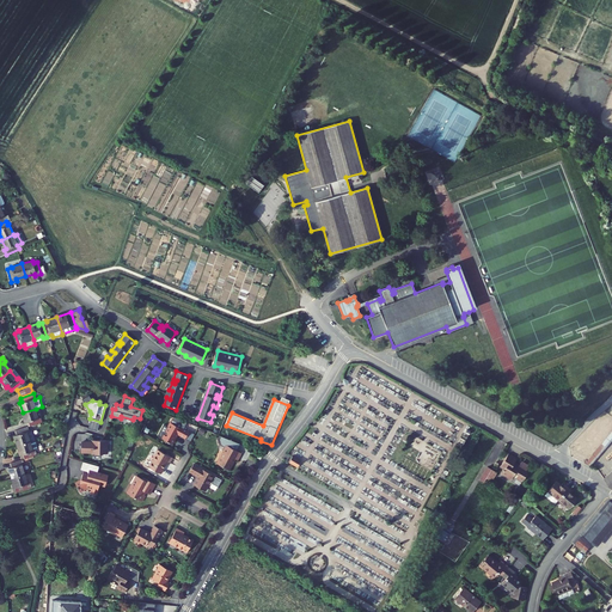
[(38,418),(36,409),(23,412),(25,423),(28,422),(29,426),(42,422),(41,417),(38,418)]
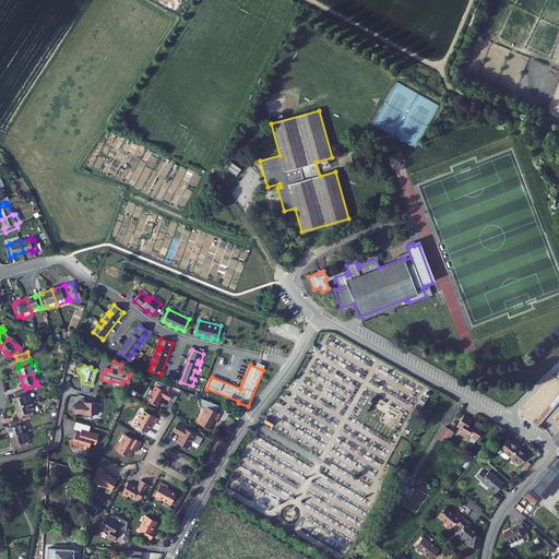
[(165,391),(155,385),(147,400),(157,405),(161,400),(159,400),(161,397),(162,399),(162,397),(169,401),(173,394),(165,390),(165,391)]
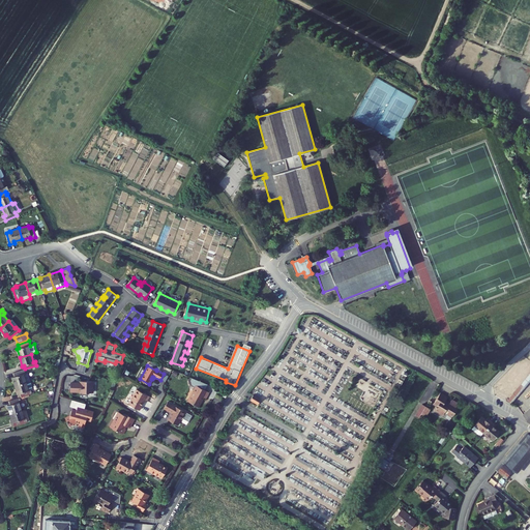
[(26,373),(24,370),(12,373),(13,377),(12,377),(15,385),(30,381),(28,374),(26,373)]
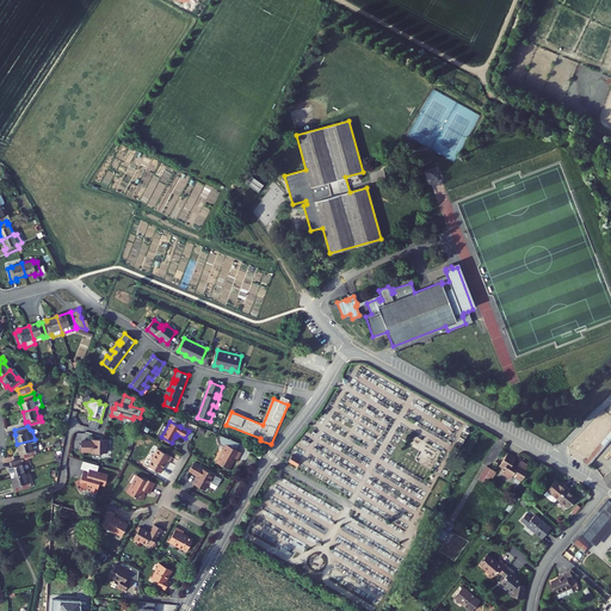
[(610,432),(587,461),(592,466),(610,440),(610,432)]
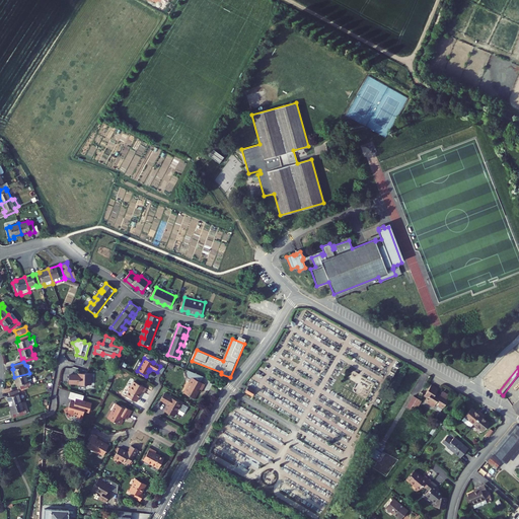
[(201,382),(204,376),(188,370),(186,374),(193,377),(183,392),(195,398),(198,392),(197,392),(199,388),(202,390),(205,384),(201,382)]
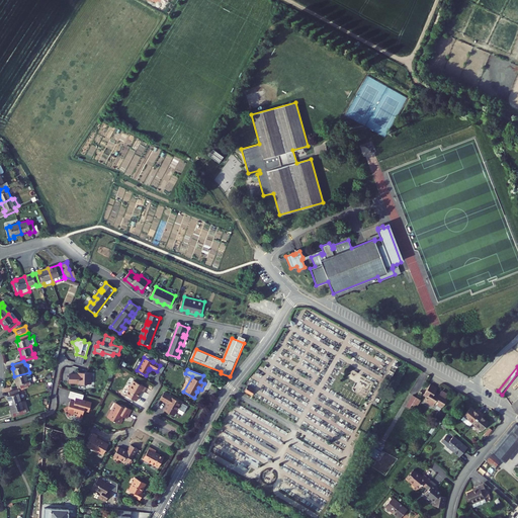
[(29,372),(14,376),(17,385),(19,384),(20,389),(31,384),(30,381),(31,380),(29,372)]
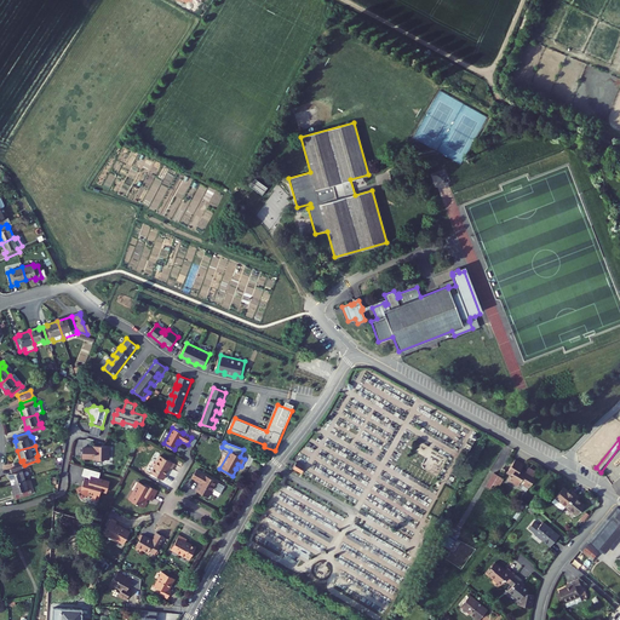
[(108,446),(98,446),(98,447),(95,447),(95,448),(82,447),(82,454),(81,454),(81,458),(90,458),(95,458),(95,461),(102,461),(102,459),(108,459),(108,446)]
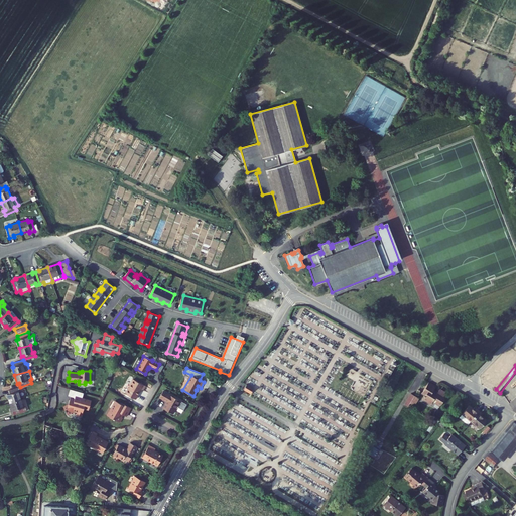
[(146,386),(133,379),(125,393),(136,399),(139,394),(138,393),(140,389),(143,391),(146,386)]
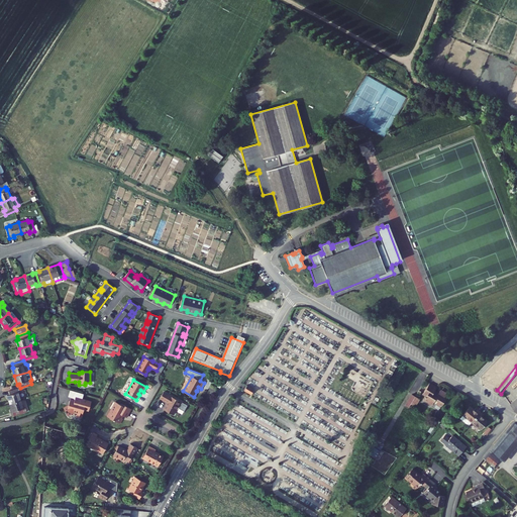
[(437,388),(431,385),(425,394),(427,396),(426,397),(424,400),(432,406),(434,403),(441,407),(447,399),(439,394),(438,396),(437,395),(437,394),(437,393),(435,392),(437,388)]
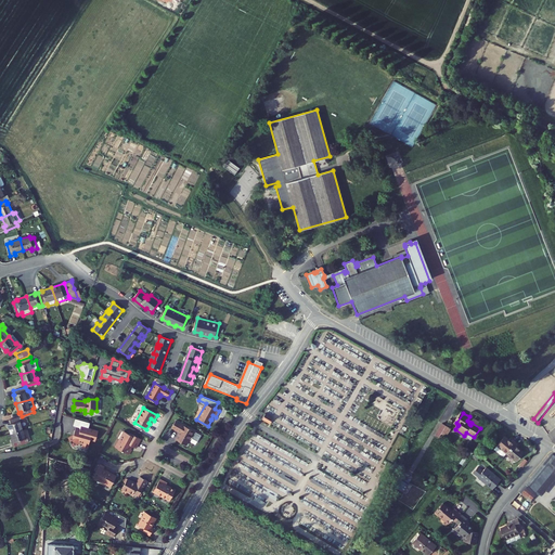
[(273,418),(266,414),(262,420),(270,424),(273,418)]
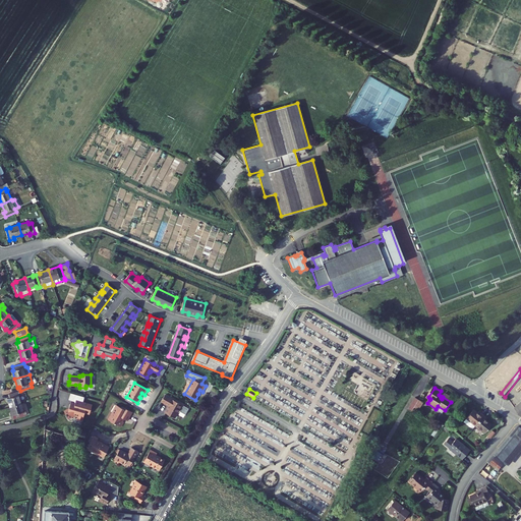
[(9,398),(7,398),(10,406),(21,403),(18,395),(20,395),(19,391),(8,394),(9,398)]
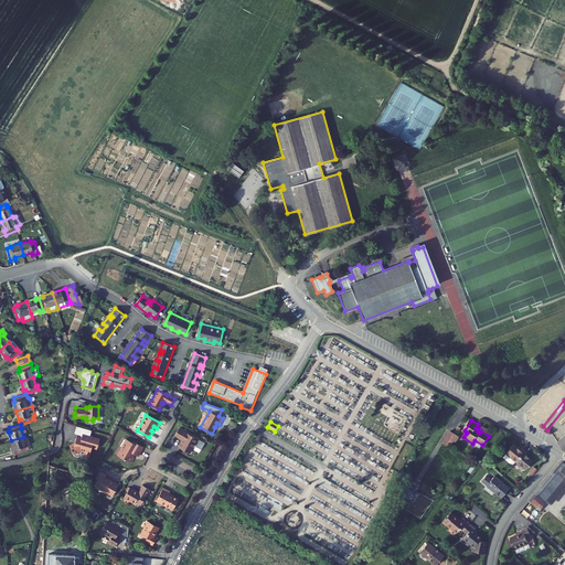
[(92,429),(83,427),(81,436),(82,436),(82,437),(76,436),(75,439),(76,439),(75,443),(70,446),(74,454),(80,450),(80,449),(84,450),(83,455),(89,457),(92,450),(91,450),(92,447),(97,448),(99,439),(89,436),(92,429)]
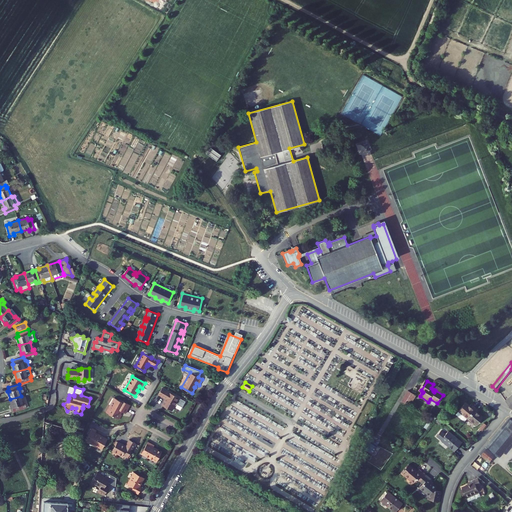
[(185,401),(162,388),(158,394),(165,398),(162,405),(172,410),(175,405),(176,406),(177,404),(182,407),(185,401)]
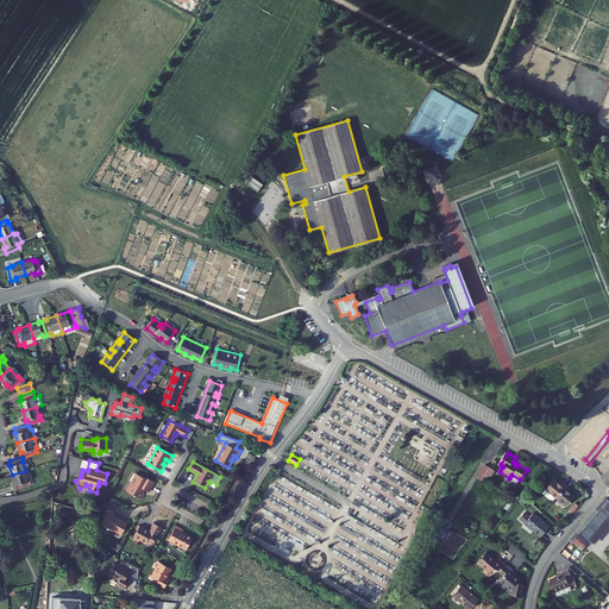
[(487,465),(478,478),(482,481),(485,475),(490,468),(487,465)]
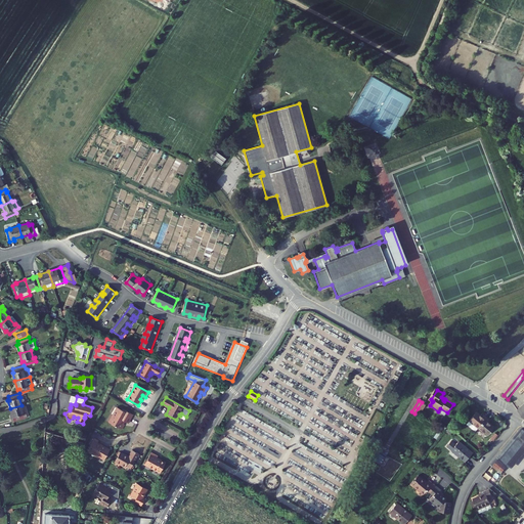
[(24,413),(22,405),(10,408),(13,418),(11,418),(12,422),(13,421),(27,417),(26,413),(24,413)]
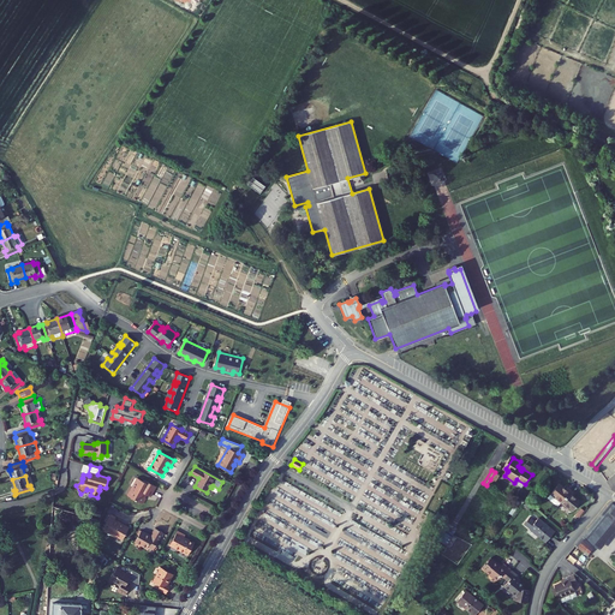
[(143,481),(137,478),(127,495),(143,503),(145,499),(144,497),(144,496),(145,494),(150,496),(156,487),(144,479),(143,481)]
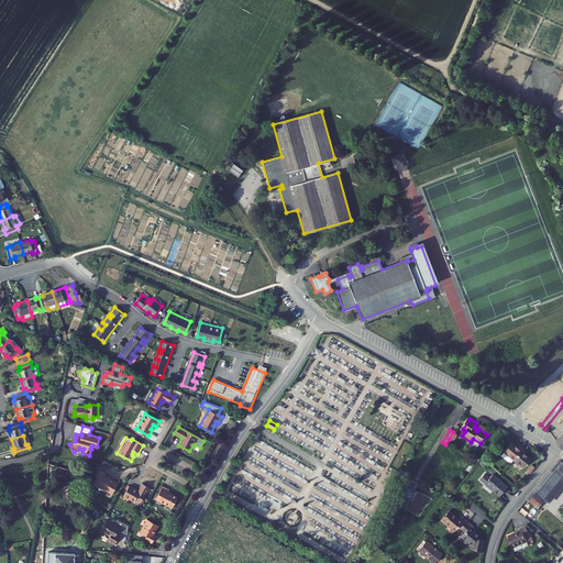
[(518,448),(511,443),(504,452),(505,453),(501,456),(510,464),(514,461),(523,449),(520,445),(518,448)]
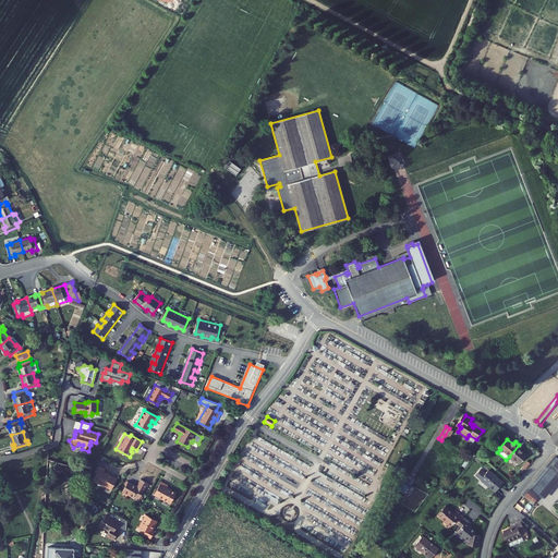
[(522,448),(519,445),(509,457),(519,464),(526,455),(520,450),(522,448)]
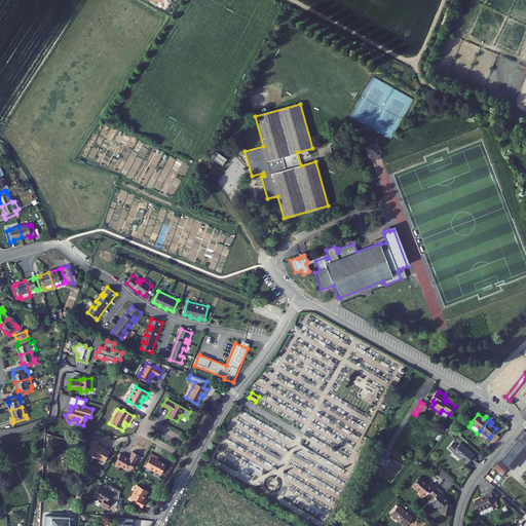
[(525,430),(523,429),(493,467),(503,476),(510,468),(512,470),(512,468),(525,451),(525,430)]
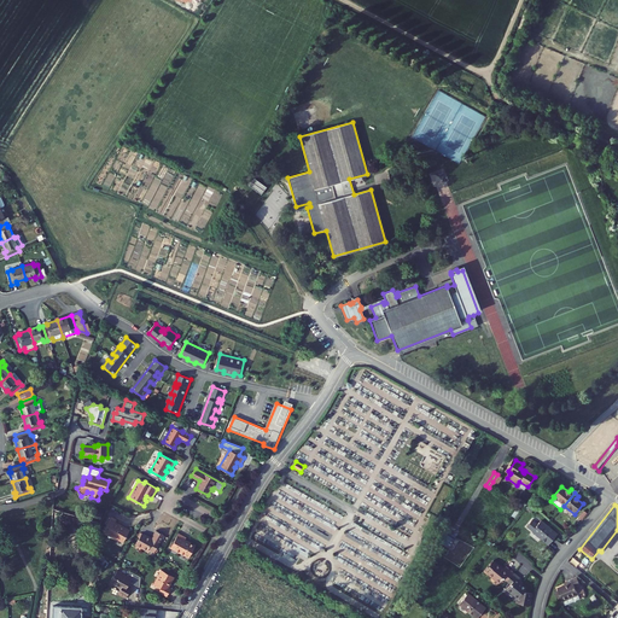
[(117,519),(112,517),(104,531),(123,542),(130,530),(124,526),(123,529),(121,528),(122,526),(115,523),(117,519)]
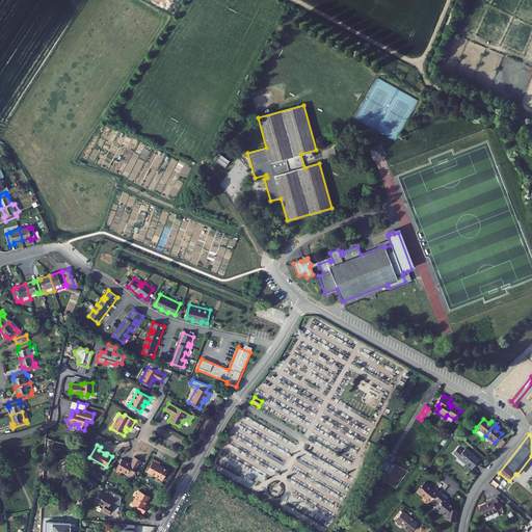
[(454,454),(472,470),(480,460),(466,449),(463,452),(459,449),(454,454)]
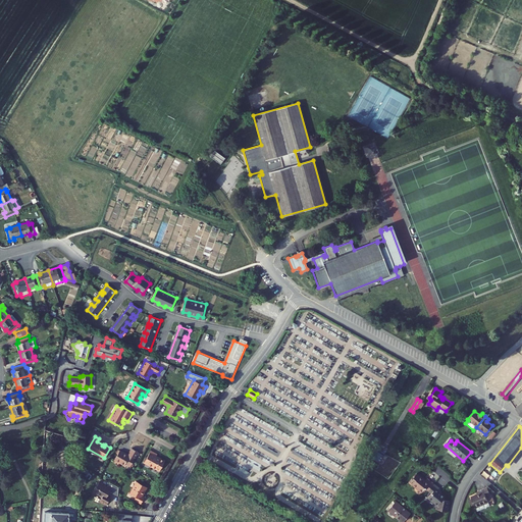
[(128,455),(119,450),(114,460),(124,465),(125,464),(131,466),(139,452),(132,448),(128,455)]
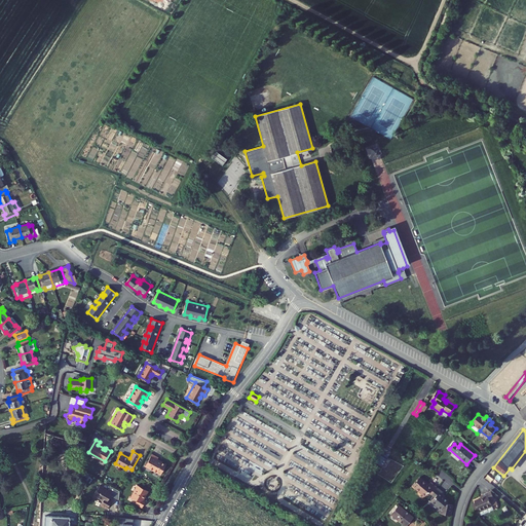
[(525,456),(525,451),(512,468),(515,471),(525,456)]
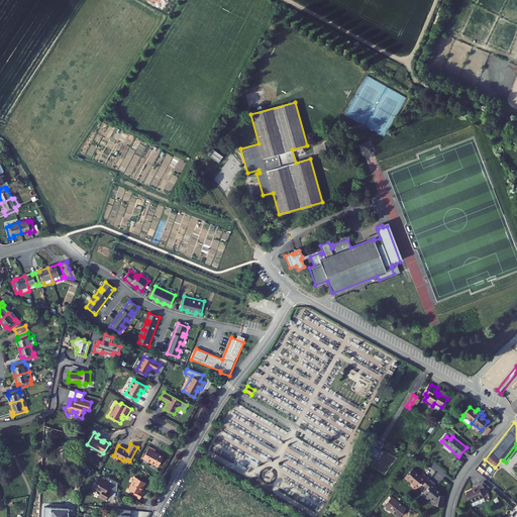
[(156,449),(150,446),(145,455),(147,457),(147,458),(150,460),(150,461),(159,466),(164,456),(159,453),(159,454),(154,452),(156,449)]
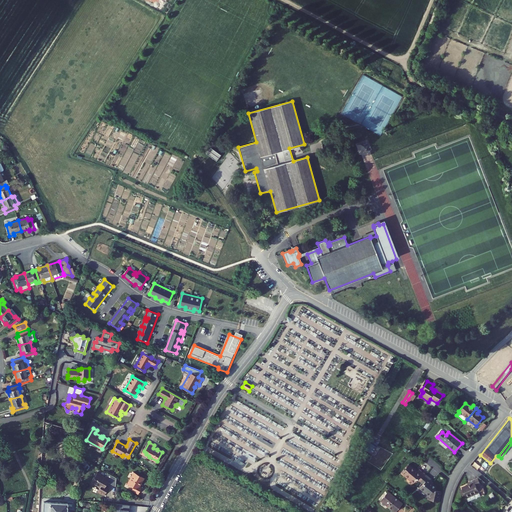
[(412,468),(405,476),(414,484),(417,480),(420,482),(426,475),(420,470),(418,472),(412,468)]
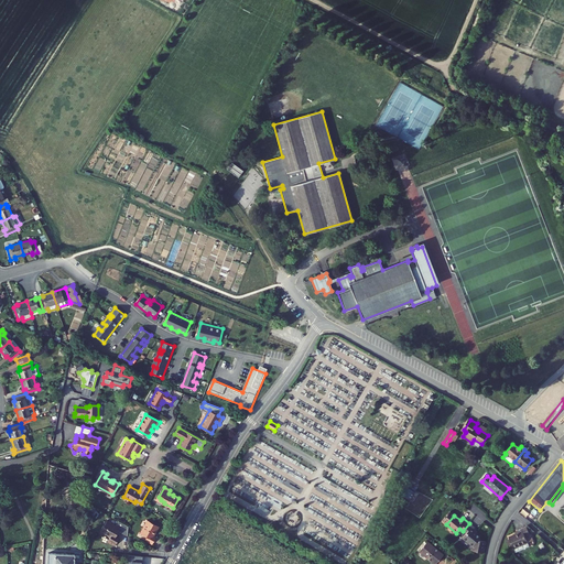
[(159,527),(149,520),(141,533),(147,537),(144,540),(152,544),(156,538),(153,535),(159,527)]
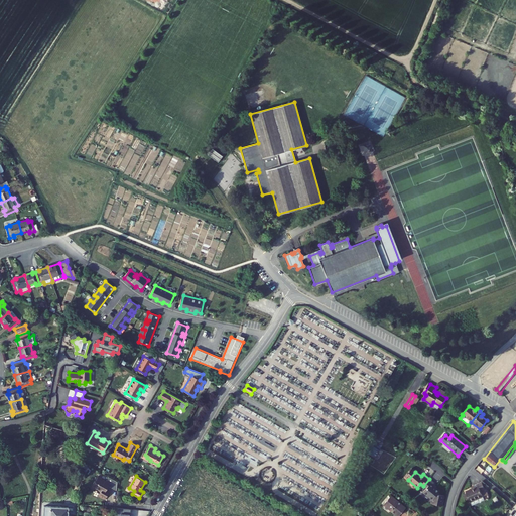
[(106,481),(98,477),(92,486),(100,491),(98,495),(105,499),(109,492),(106,490),(108,486),(116,491),(117,482),(108,477),(106,481)]
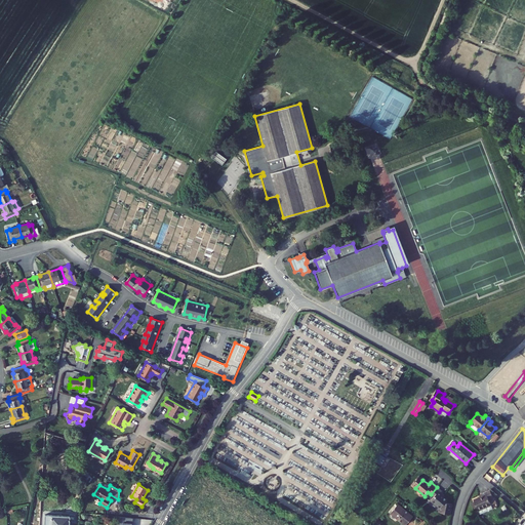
[(444,493),(437,487),(431,494),(434,497),(431,501),(440,510),(447,500),(442,495),(444,493)]
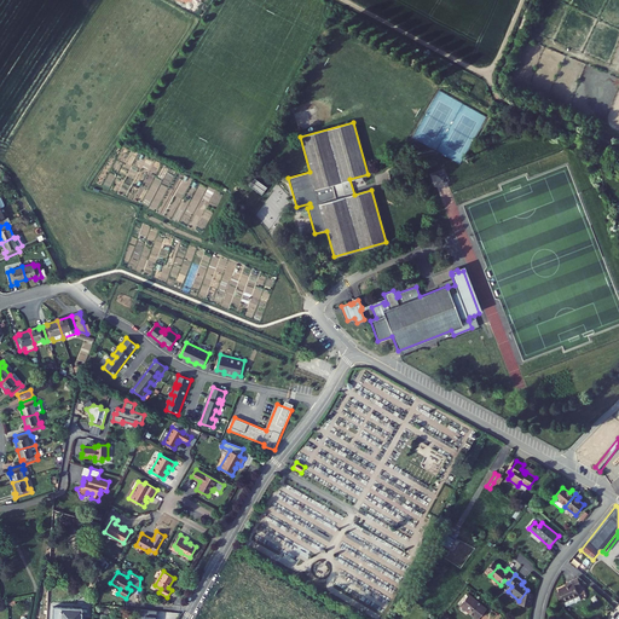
[(560,593),(556,595),(559,600),(562,599),(565,602),(567,607),(580,600),(579,596),(584,594),(577,579),(567,583),(568,585),(559,590),(560,593)]
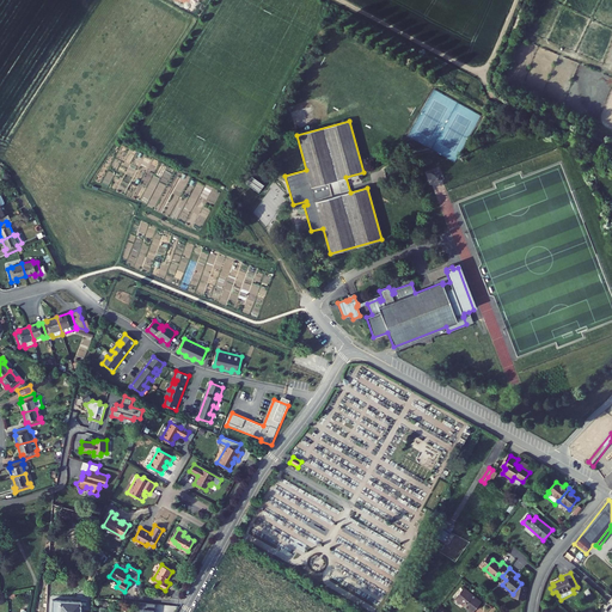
[(472,611),(481,603),(464,588),(454,599),(470,611),(472,611)]
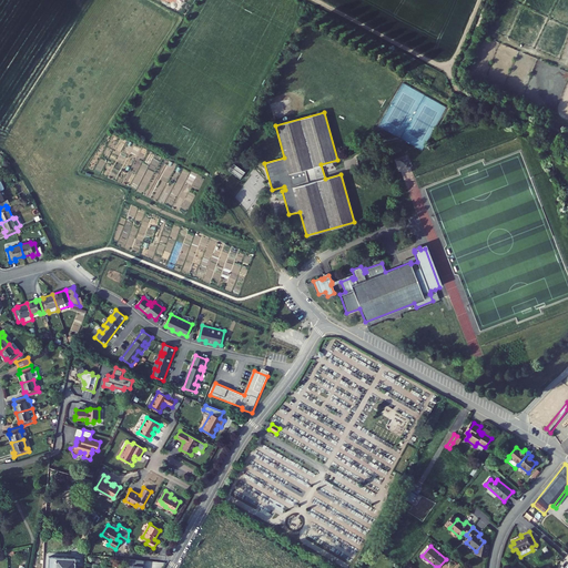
[(81,564),(81,557),(75,556),(75,558),(48,557),(47,567),(74,567),(75,564),(81,564)]
